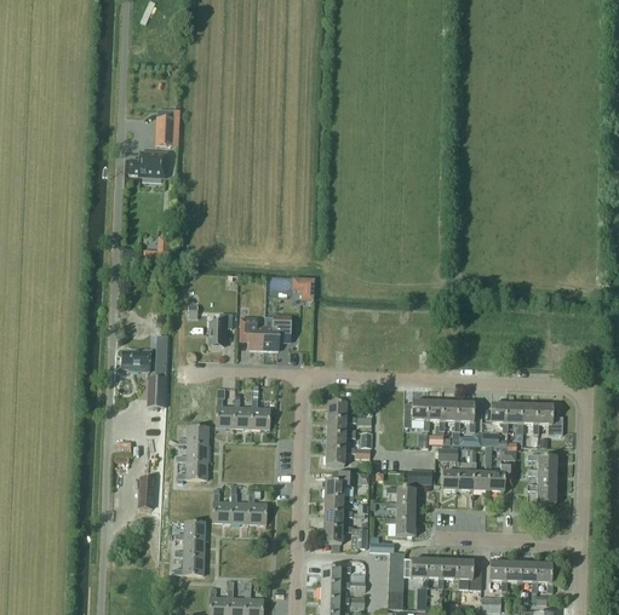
[(175,116),(158,116),(156,143),(173,143),(175,116)]
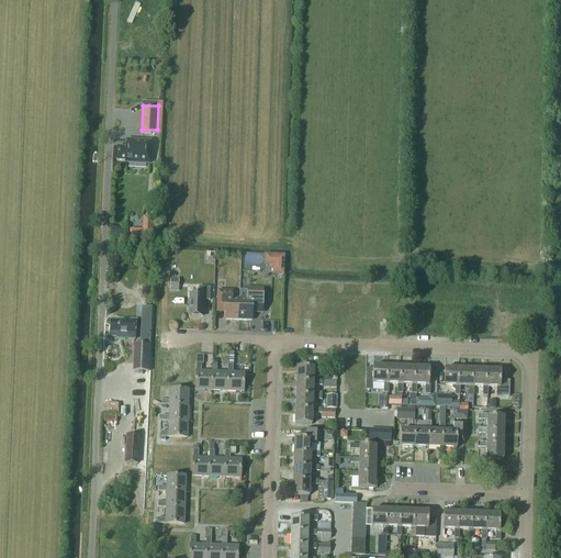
[(126,144),(119,144),(118,157),(126,157),(126,158),(150,159),(152,137),(127,136),(126,144)]
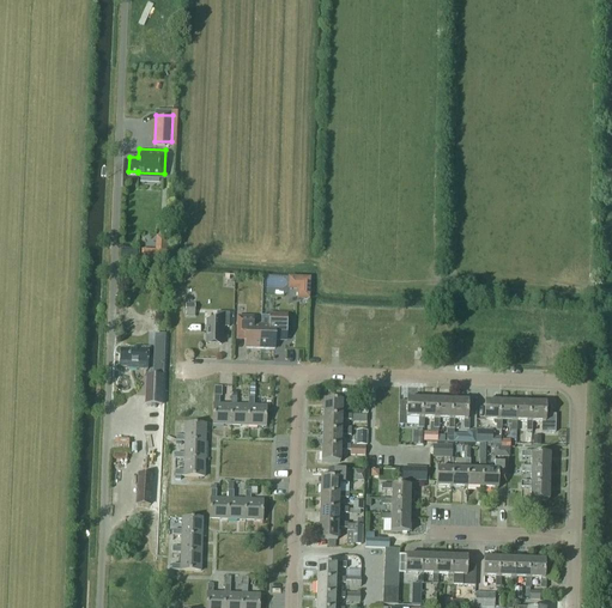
[(150,256),(164,256),(165,247),(157,247),(150,256)]
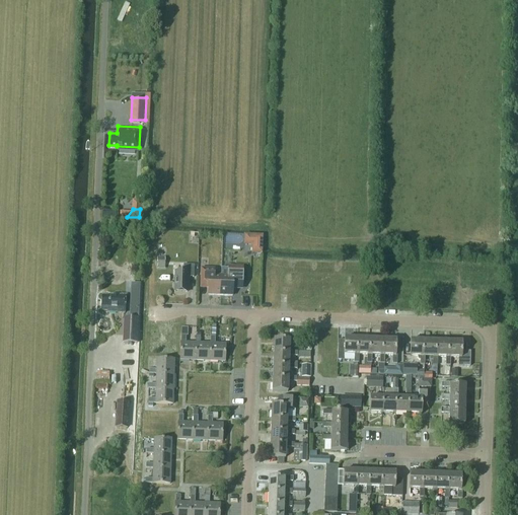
[(263,232),(245,231),(245,240),(254,240),(253,248),(263,249),(263,232)]
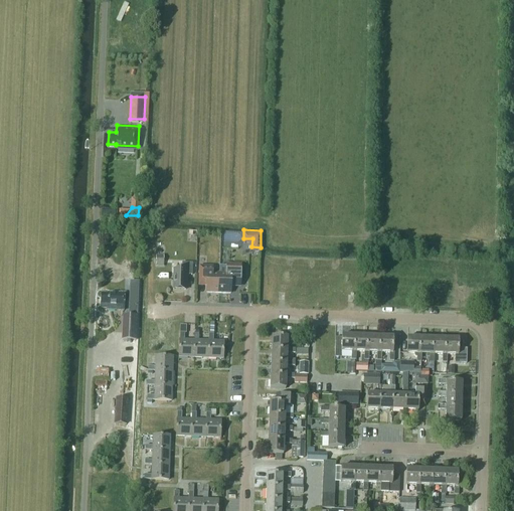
[(175,266),(174,286),(186,287),(187,272),(193,272),(193,260),(183,260),(183,267),(175,266)]
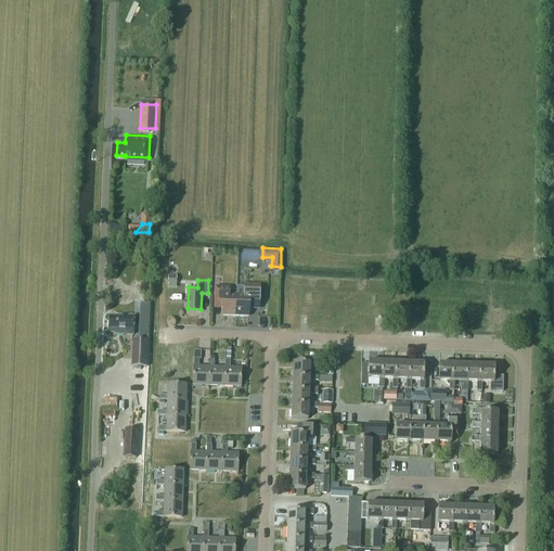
[(237,291),(236,312),(249,312),(249,306),(260,306),(261,281),(245,281),(244,291),(237,291)]
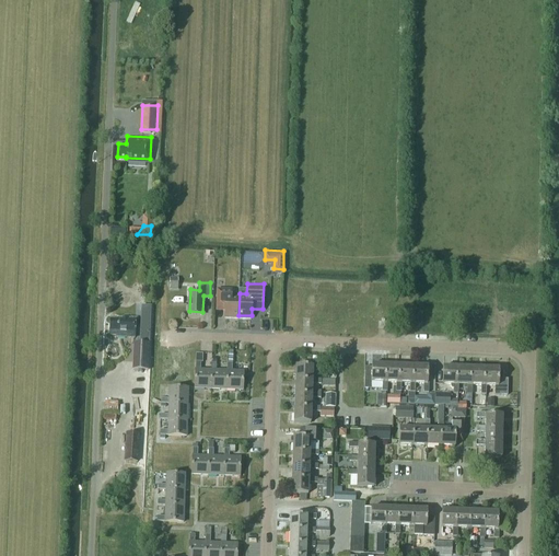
[(225,314),(239,315),(240,293),(232,292),(232,286),(218,286),(217,308),(225,308),(225,314)]
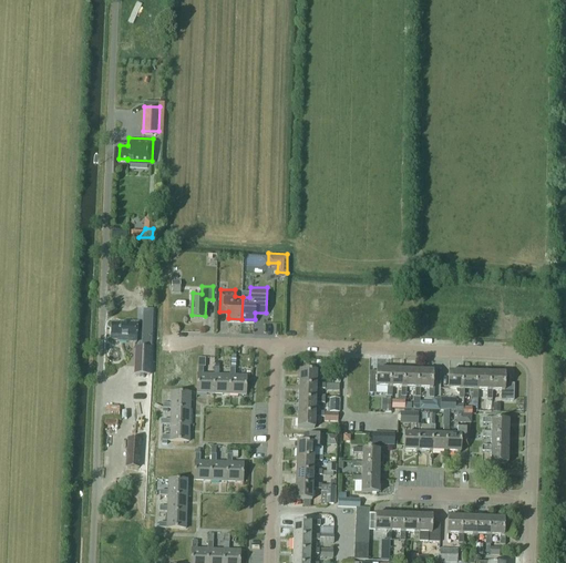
[(144,344),(152,344),(153,306),(145,306),(144,344)]
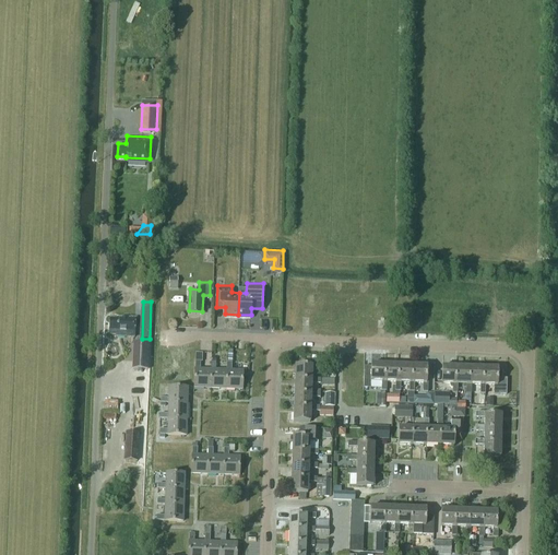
[(117,333),(135,333),(137,315),(128,315),(118,314),(118,316),(111,315),(110,331),(117,331),(117,333)]
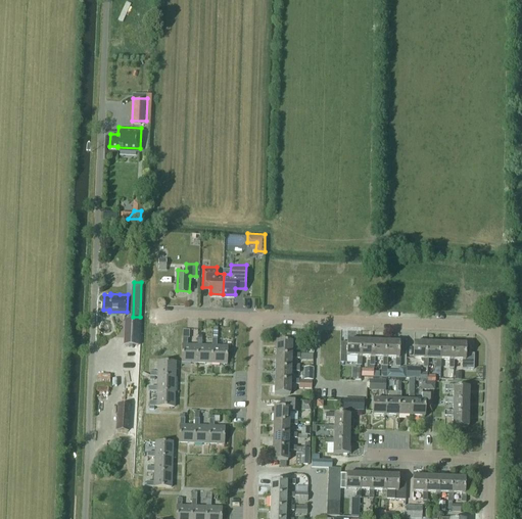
[(126,340),(137,341),(138,318),(127,318),(126,340)]
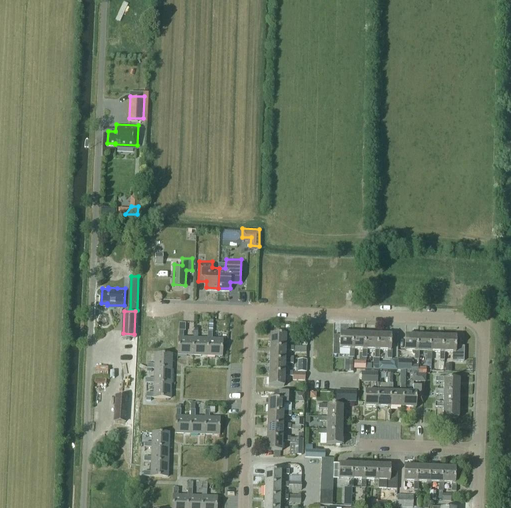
[(179,352),(193,352),(194,335),(184,335),(184,327),(180,327),(179,352)]
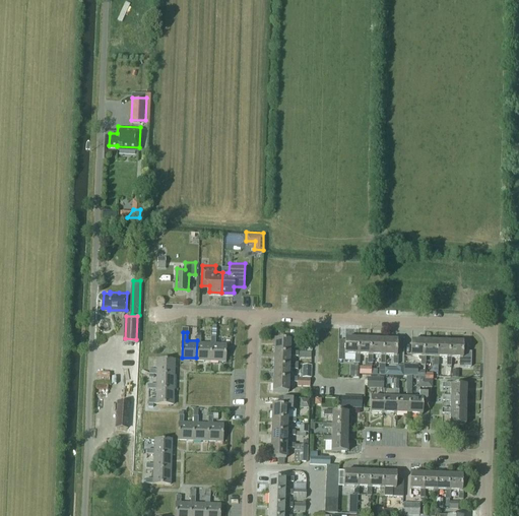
[(196,358),(211,359),(211,341),(201,340),(202,333),(197,333),(197,340),(196,358)]
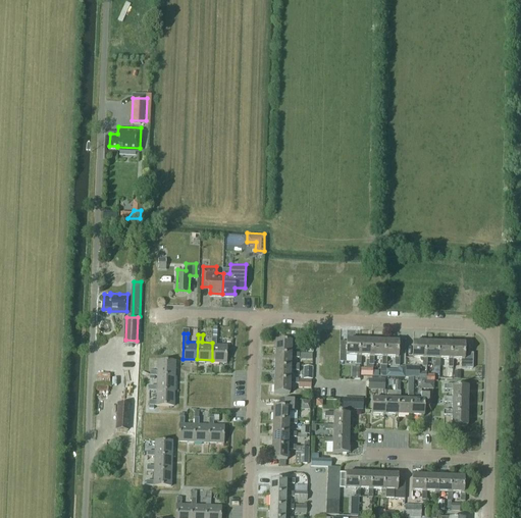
[(213,334),(212,343),(212,360),(227,360),(227,343),(217,343),(217,334),(213,334)]
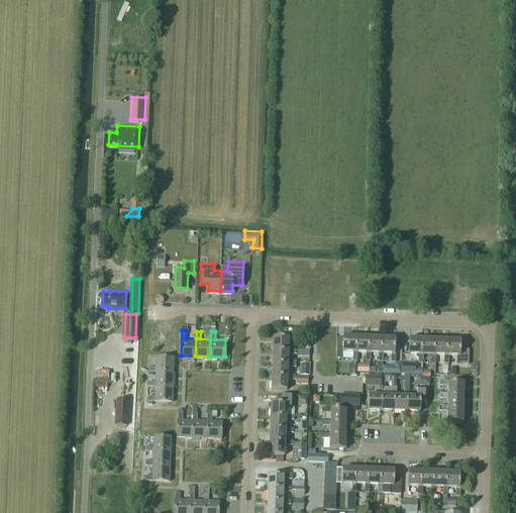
[(274,334),(274,347),(289,348),(289,346),(289,338),(298,338),(298,334),(289,333),(289,335),(274,334)]
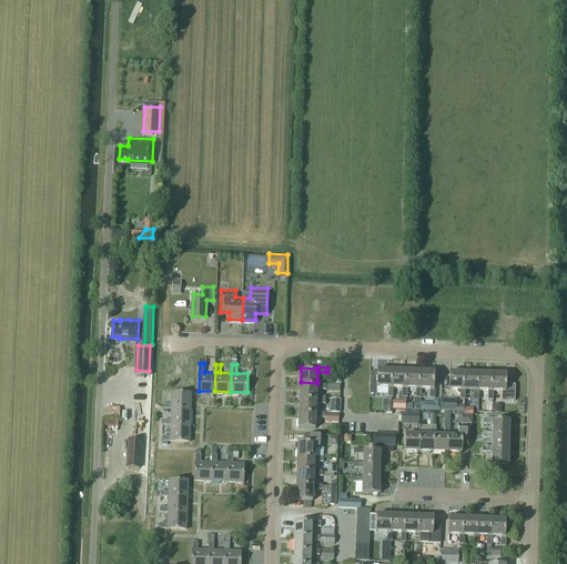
[(393,366),(378,366),(377,383),(388,384),(388,393),(394,393),(394,384),(392,384),(393,366)]
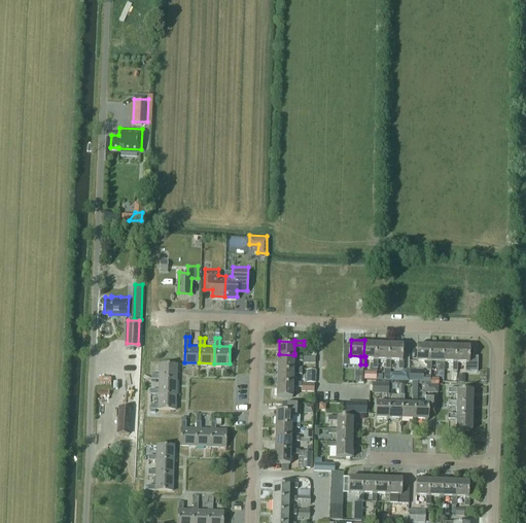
[(374,356),(374,364),(378,364),(379,356),(377,356),(377,341),(364,340),(363,356),(365,356),(374,356)]
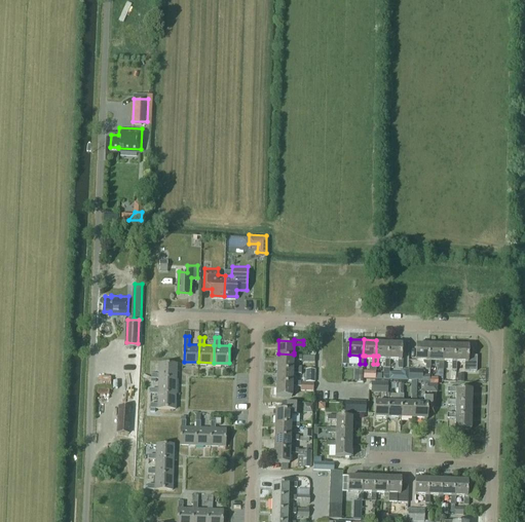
[(386,357),(385,365),(390,365),(390,357),(388,357),(389,340),(376,340),(376,356),(378,356),(386,357)]
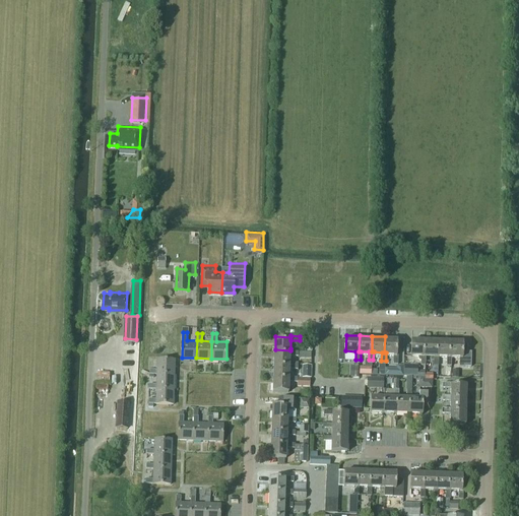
[(394,352),(394,361),(399,361),(399,352),(397,351),(398,337),(385,336),(384,352),(386,352),(394,352)]
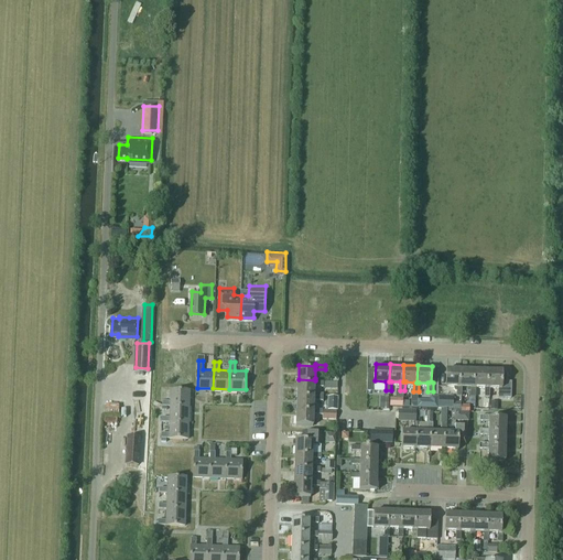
[(457,392),(463,392),(463,384),(461,384),(462,366),(447,366),(446,384),(454,384),(454,385),(456,387),(457,387),(457,392)]
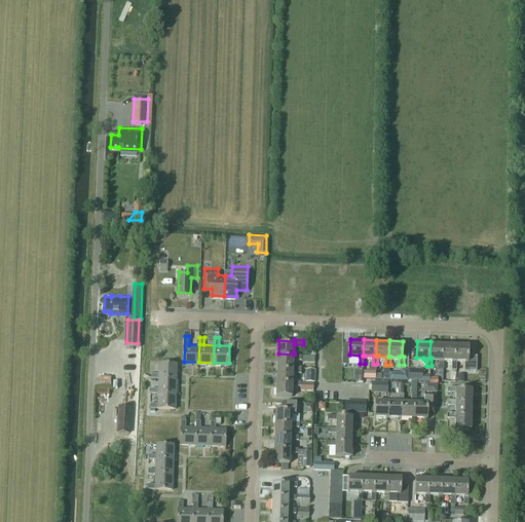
[(444,367),(445,358),(443,358),(443,342),(430,341),(429,358),(432,358),(440,358),(440,366),(444,367)]
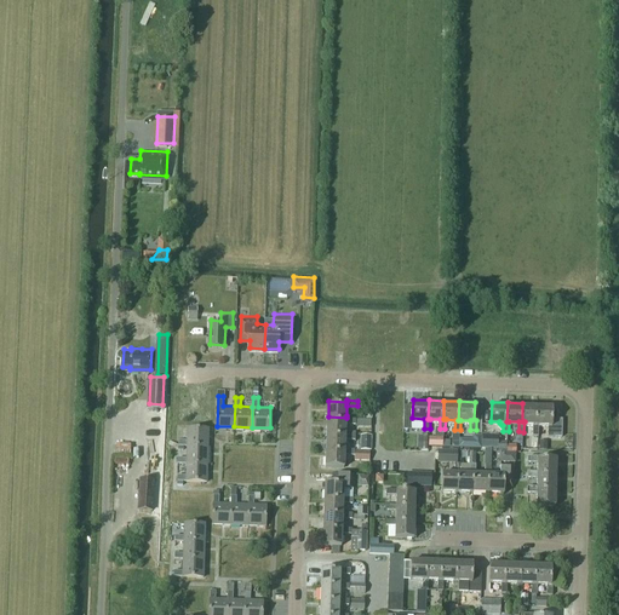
[(539,432),(539,423),(537,423),(538,403),(522,403),(522,421),(525,421),(533,423),(533,432),(539,432)]
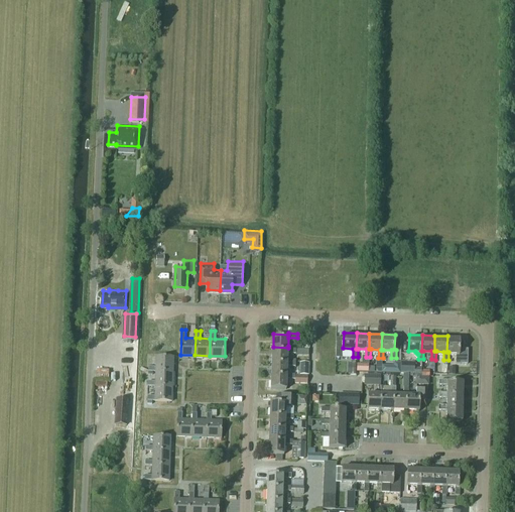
[(446,352),(448,352),(457,352),(457,360),(468,361),(469,347),(460,346),(461,337),(447,336),(446,352)]
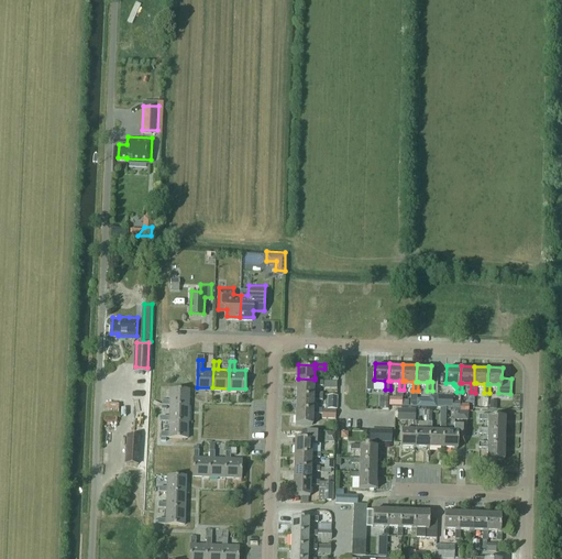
[(298,379),(297,393),(315,394),(315,392),(315,383),(323,383),(323,377),(315,377),(315,380),(298,379)]
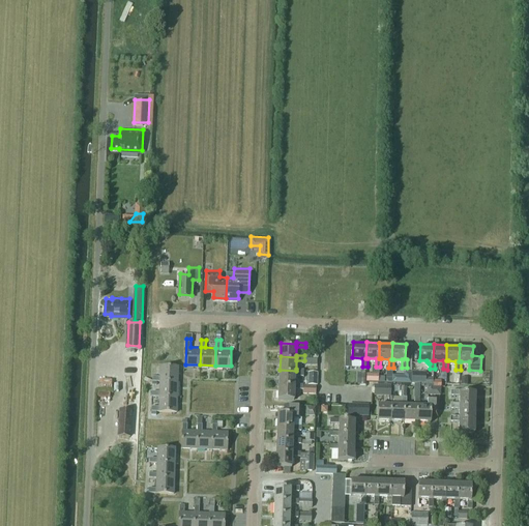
[(157,378),(160,378),(178,379),(179,363),(162,363),(160,374),(153,374),(153,378),(157,378)]
